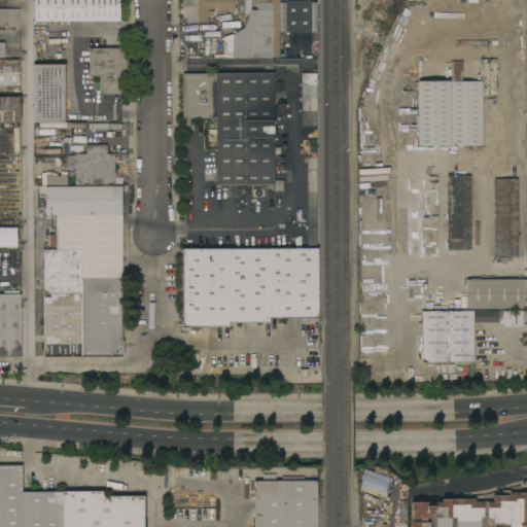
[(34,22),(34,0),(119,0),(119,22),(34,22)]
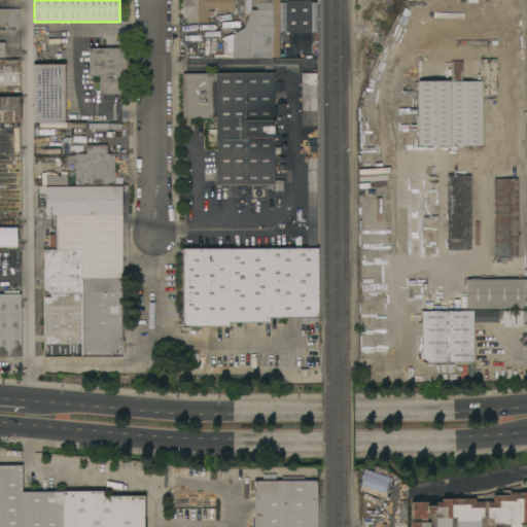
[(235,0),(235,11),(218,11),(218,9),(208,9),(208,11),(213,11),(213,16),(208,16),(208,23),(187,23),(187,19),(183,19),(183,0),(235,0)]
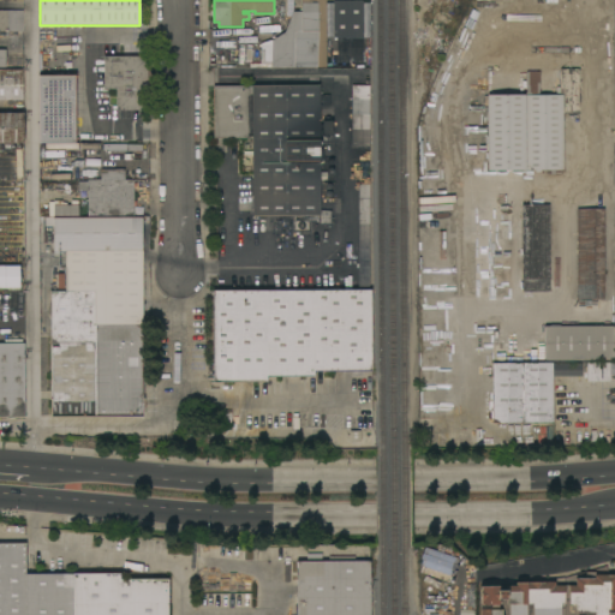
[(302,12),(302,0),(326,0),(327,67),(317,67),(317,69),(293,69),(255,69),(255,67),(250,67),(250,64),(258,64),(255,63),(256,47),(260,47),(260,45),(272,45),(272,40),(285,33),(292,12),(302,12)]
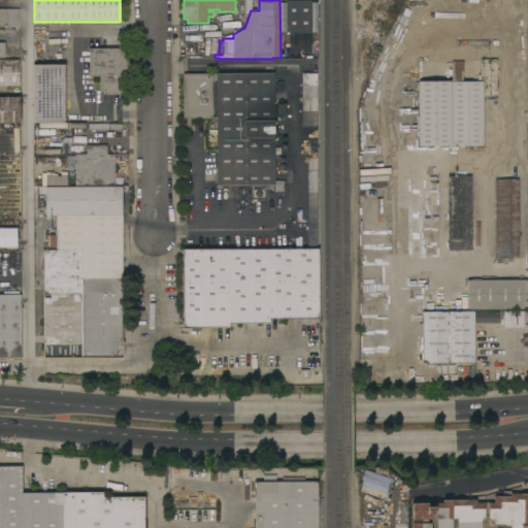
[(286,0),(311,0),(311,32),(287,33),(286,0)]
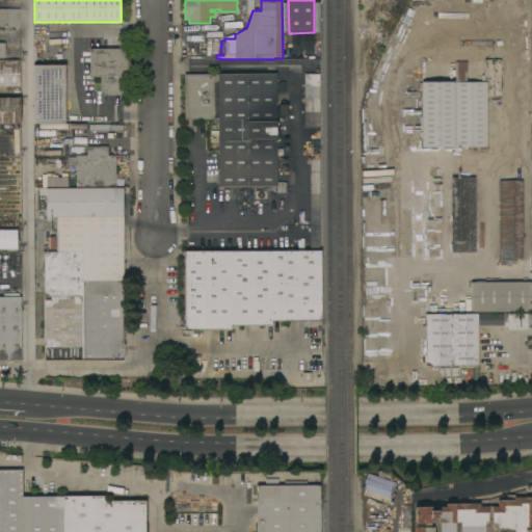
[(0,9),(20,9),(20,28),(0,28),(0,44),(4,44),(5,58),(0,58),(0,9)]
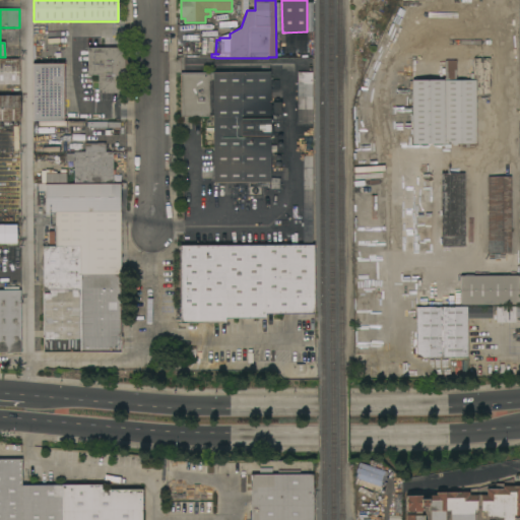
[(36,26),(48,26),(48,31),(61,31),(61,48),(66,48),(66,59),(56,59),(56,47),(54,47),(54,52),(51,52),(51,59),(43,60),(43,47),(41,47),(41,64),(36,64),(36,26)]
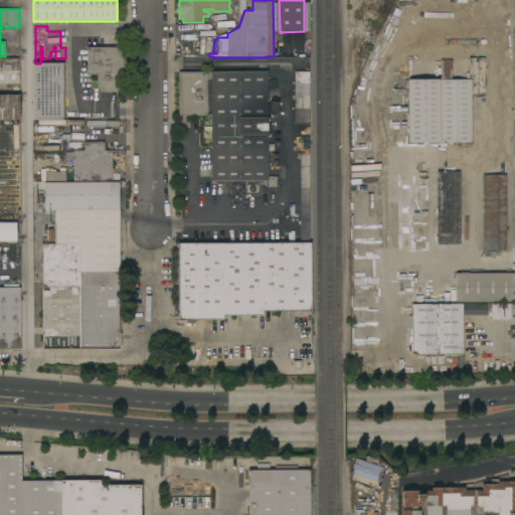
[(124,47),(124,93),(98,93),(98,74),(87,74),(87,47),(124,47)]
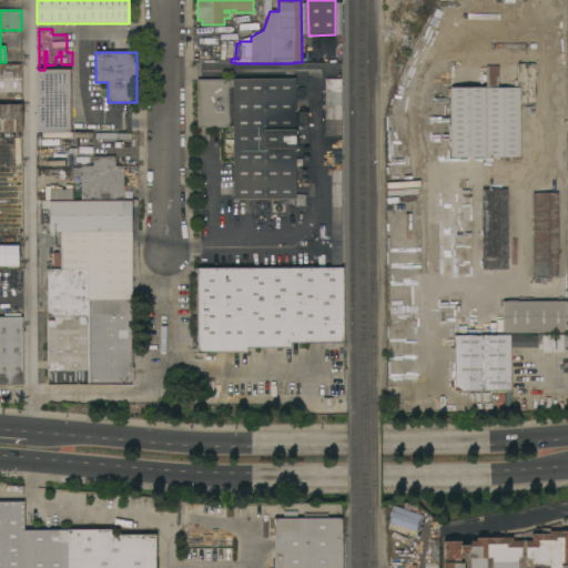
[(0,64),(21,64),(21,92),(0,92),(0,64)]
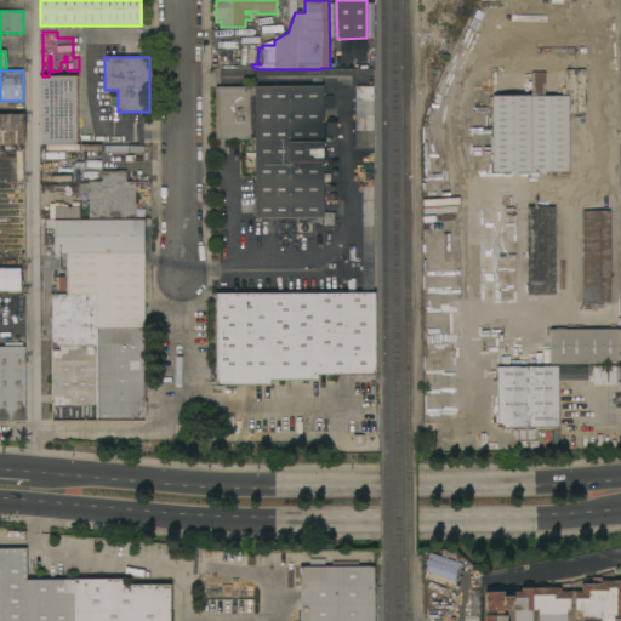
[(530,73),(545,73),(545,95),(565,95),(565,70),(585,70),(585,83),(586,83),(586,103),(585,103),(585,115),(568,115),(569,172),(560,172),(560,176),(556,176),(556,171),(491,172),(491,96),(531,96),(530,73)]
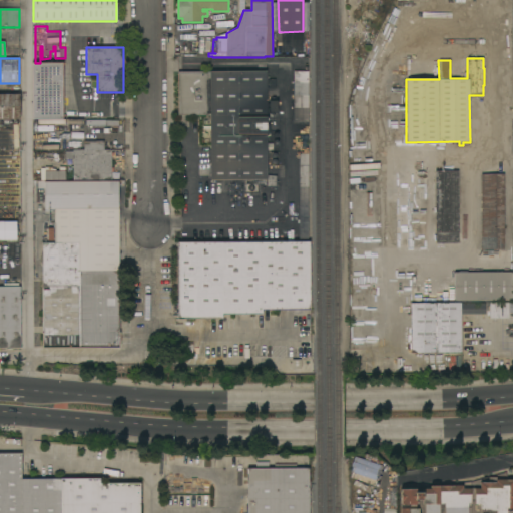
[(61,62),(30,63),(31,119),(62,118),(61,62)]
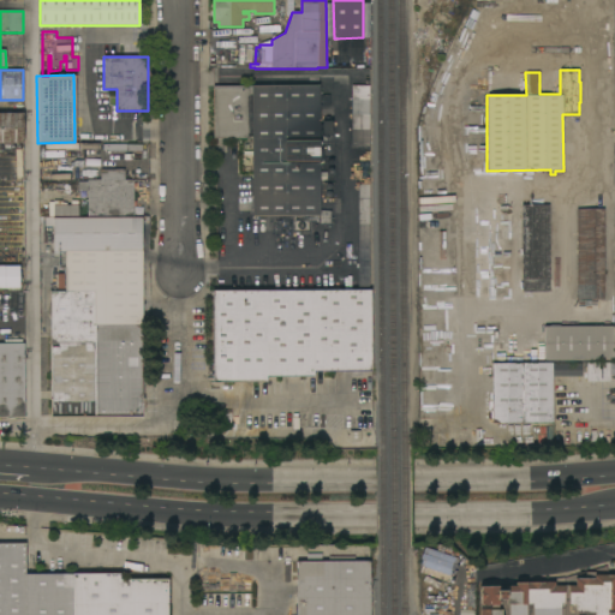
[(252,138),(213,138),(213,87),(320,85),(320,95),(329,95),(330,106),(318,106),(320,139),(321,139),(321,143),(322,142),(322,162),(320,162),(320,172),(327,172),(327,180),(320,180),(320,216),(252,216),(252,138)]
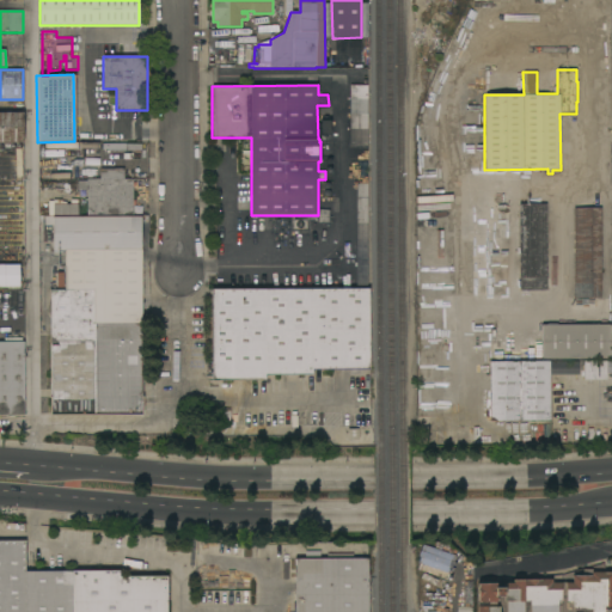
[(0,112),(24,112),(24,142),(0,142),(0,112)]
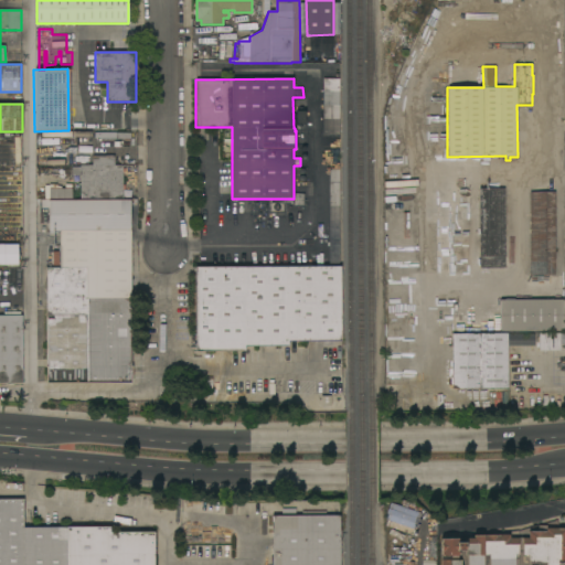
[(130,132),(130,139),(129,139),(129,141),(124,141),(124,139),(118,138),(118,139),(99,139),(99,138),(96,138),(96,139),(94,139),(94,132),(130,132)]
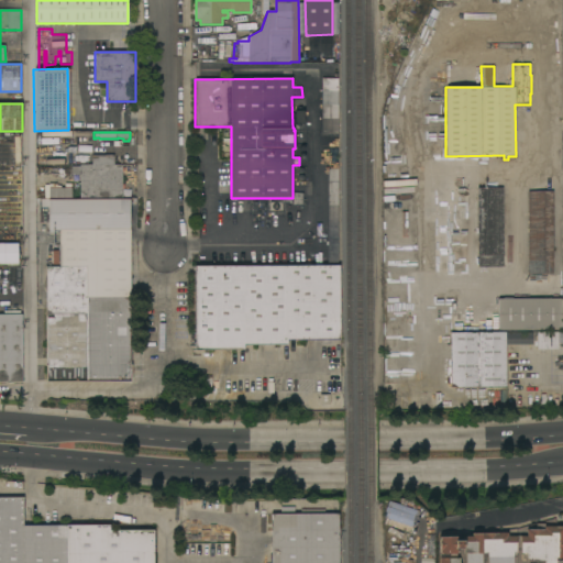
[(91,155),(114,155),(114,156),(122,156),(122,165),(91,165),(91,155)]
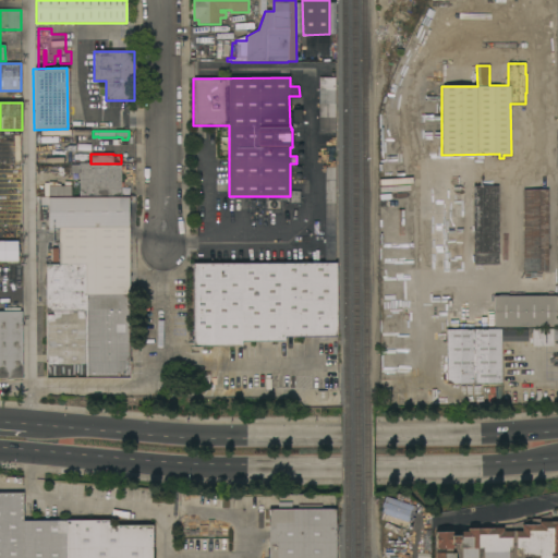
[(79,173),(71,173),(71,165),(80,165),(80,164),(121,164),(121,166),(123,166),(123,170),(121,170),(121,182),(123,182),(123,187),(121,187),(121,197),(80,196),(79,173)]
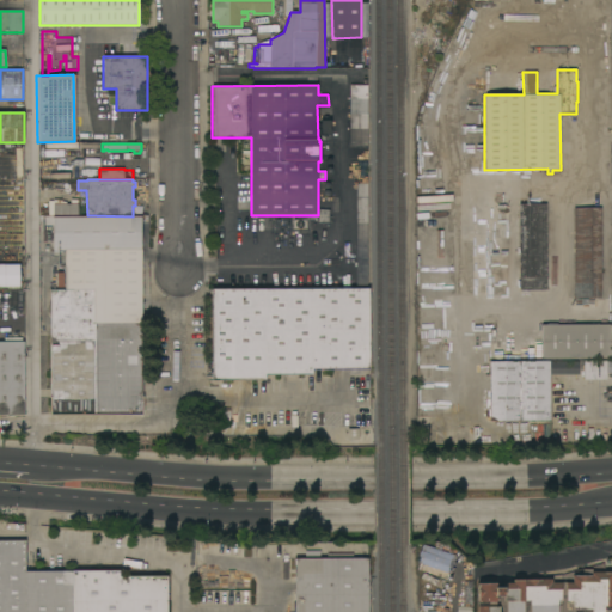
[(53,215),(53,204),(78,204),(78,215),(53,215)]
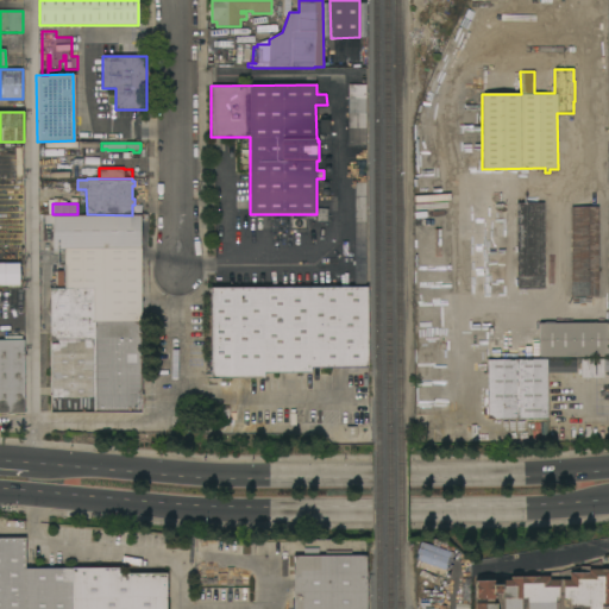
[(544,277),(544,289),(518,289),(518,277),(516,277),(516,203),(544,203),(544,277)]
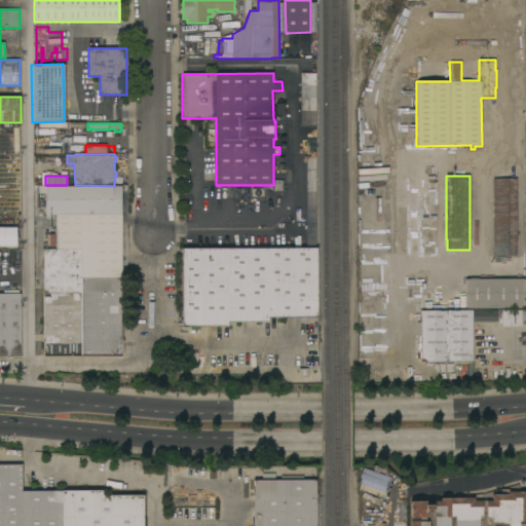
[(493,180),(517,180),(517,257),(493,257),(493,180)]
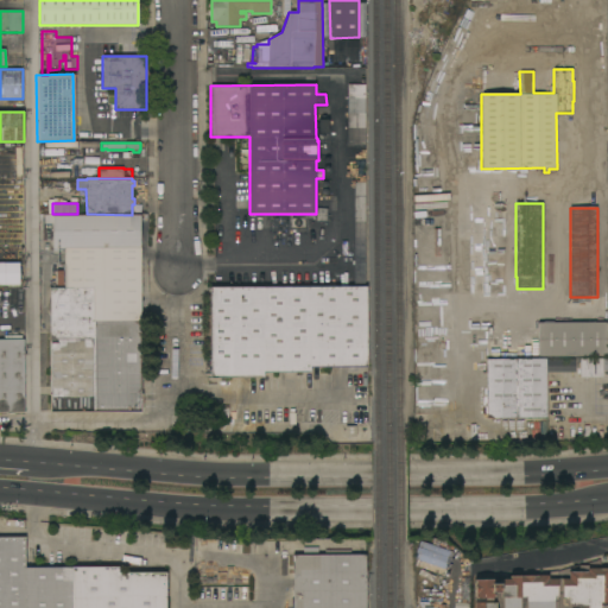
[(140,215),(141,412),(51,412),(50,289),(64,287),(64,248),(61,248),(61,251),(54,251),(54,248),(52,248),(52,225),(44,225),(44,216),(52,215),(52,214),(77,214),(87,214),(132,215),(140,215)]
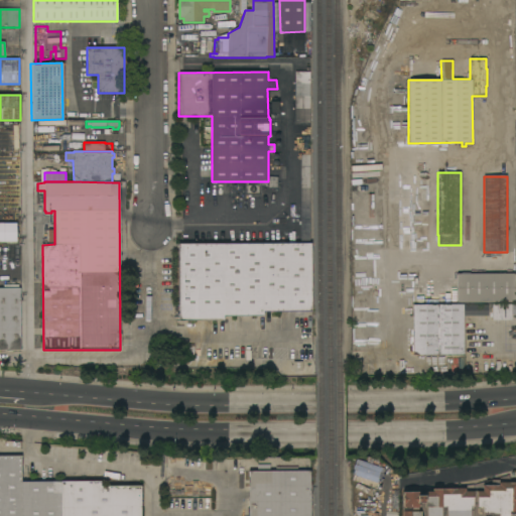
[(0,242),(15,242),(16,223),(0,223),(0,242)]
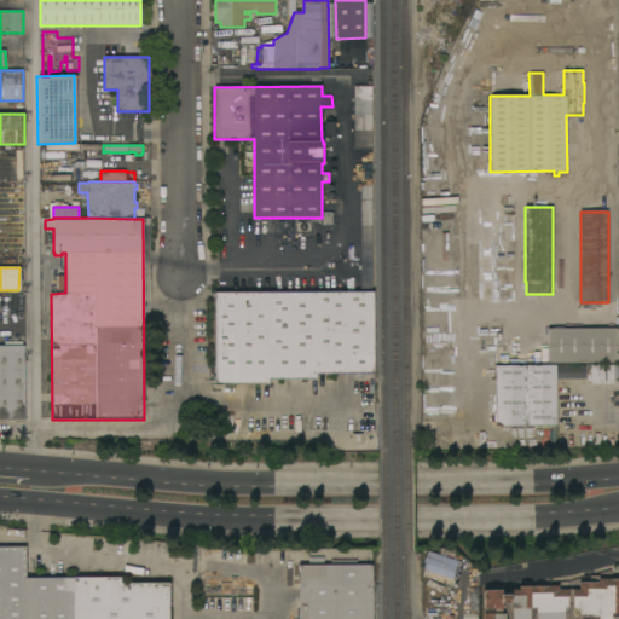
[(375,374),(317,375),(317,380),(268,380),(268,386),(215,386),(214,293),(375,291),(375,374)]
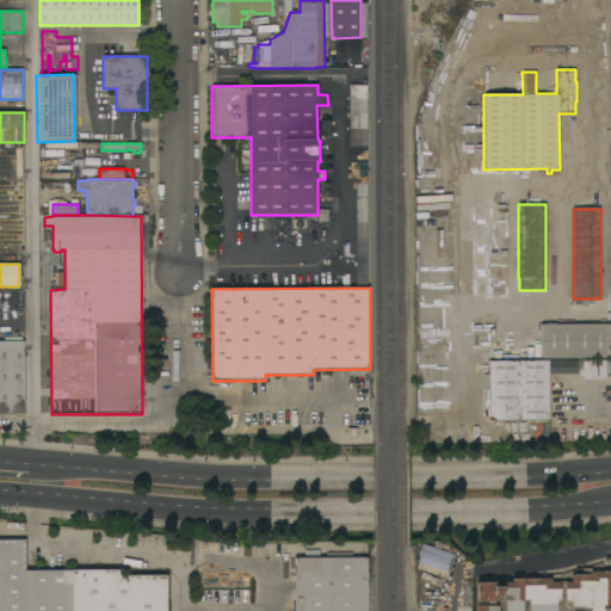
[(541,325),(610,323),(610,358),(541,358),(541,325)]
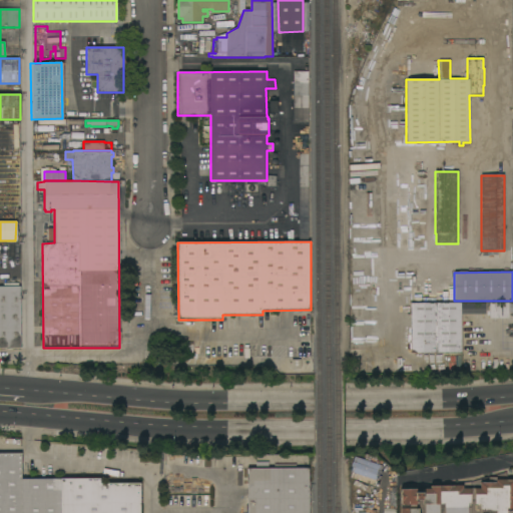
[(21,349),(13,349),(13,350),(6,350),(6,349),(0,349),(0,287),(20,287),(21,349)]
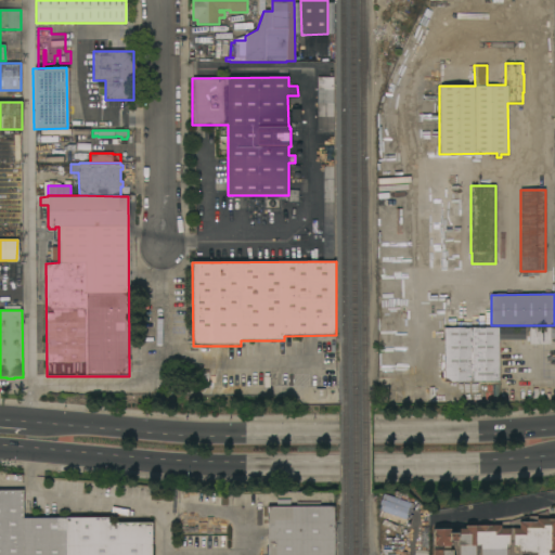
[(444,327),(499,327),(499,382),(444,382),(444,327)]
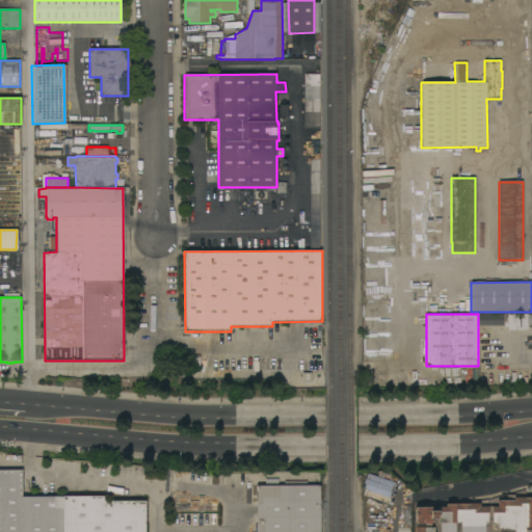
[(0,531),(0,470),(22,470),(23,497),(105,496),(105,502),(145,501),(145,531),(0,531)]
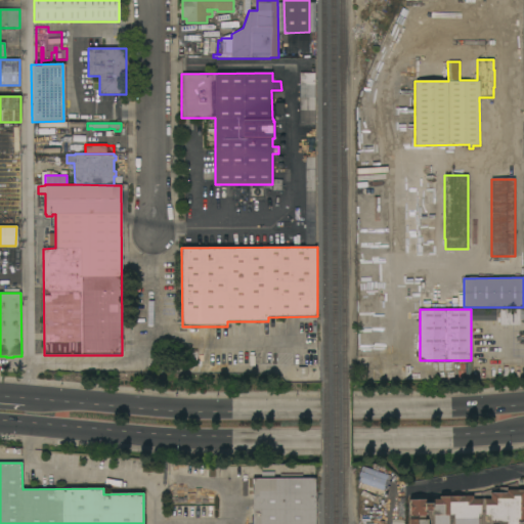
[(382,489),(387,474),(360,467),(356,482),(382,489)]
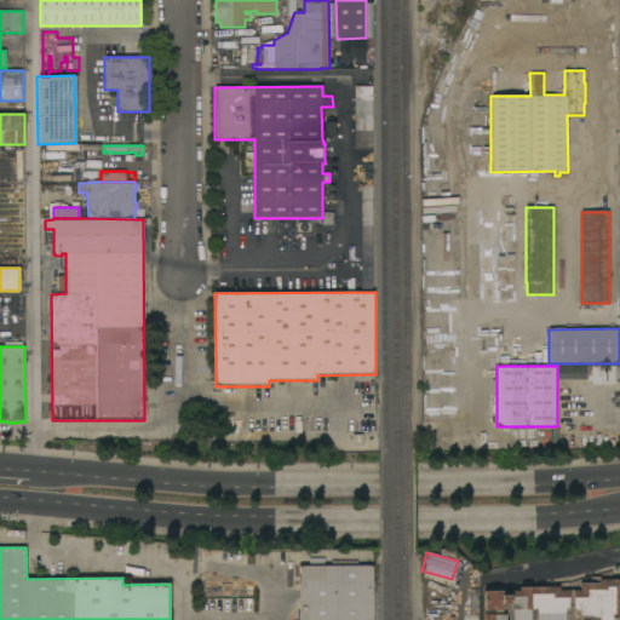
[(299,619),(299,566),(310,566),(310,558),(323,558),(323,566),(331,566),(331,561),(357,561),(357,566),(373,566),(373,619),(299,619)]
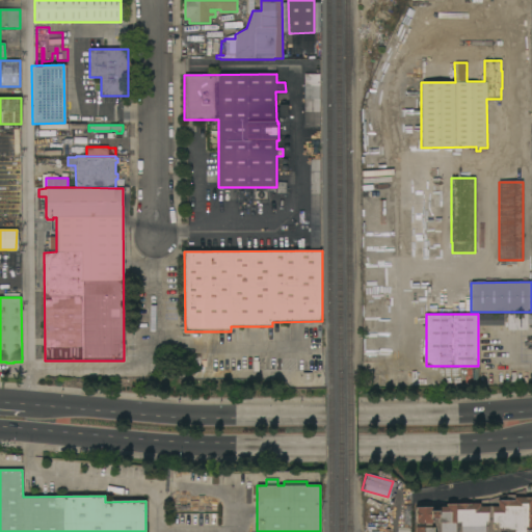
[(526,498),(531,498),(531,531),(415,531),(415,507),(423,507),(431,506),(431,510),(437,510),(437,505),(446,505),(446,504),(471,503),(471,504),(479,504),(479,501),(487,500),(524,490),(526,498)]
